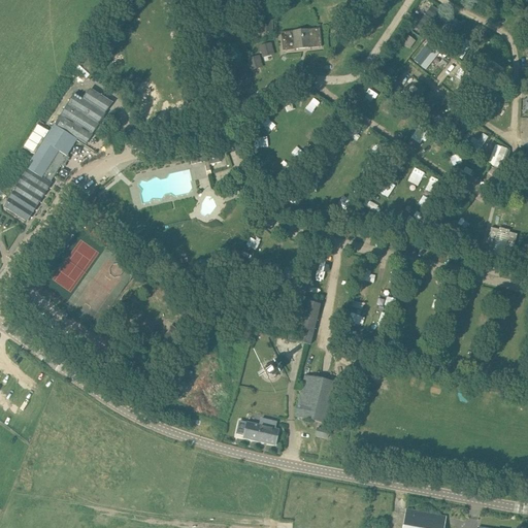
[(357,0),(348,0),(345,4),(355,9),(360,2),(357,0)]
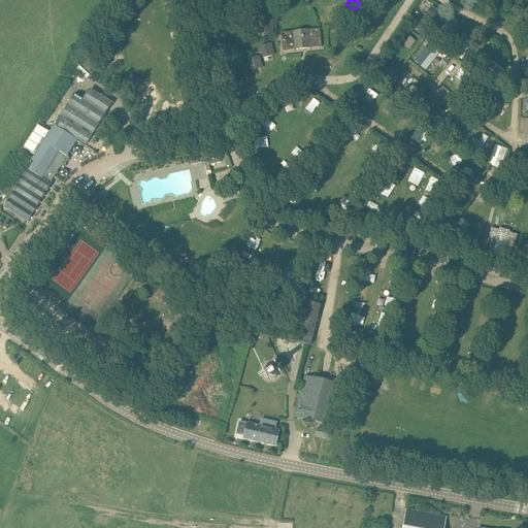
[(431,5),(418,24),(427,31),(440,11),(431,5)]
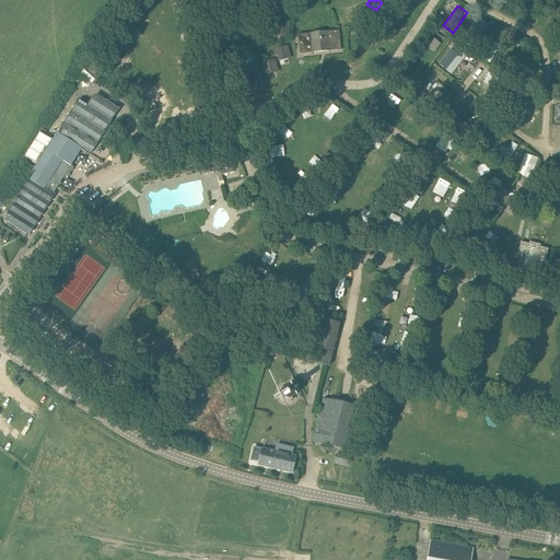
[(391,13),(383,19),(389,28),(397,23),(391,13)]
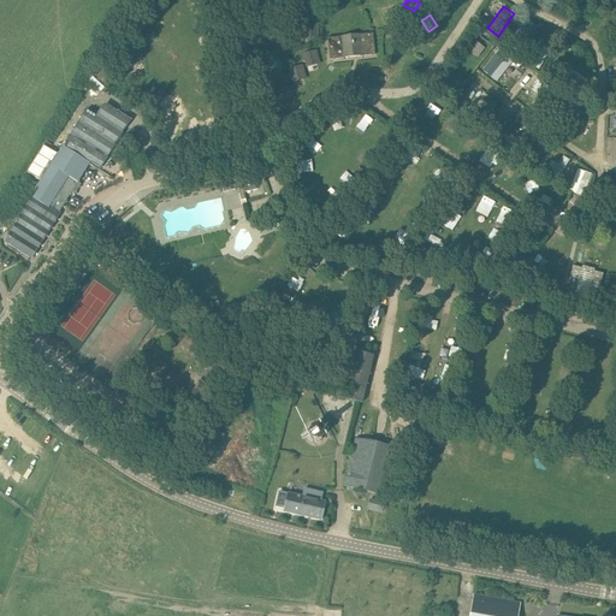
[(527,22),(509,46),(517,52),(535,28),(527,22)]
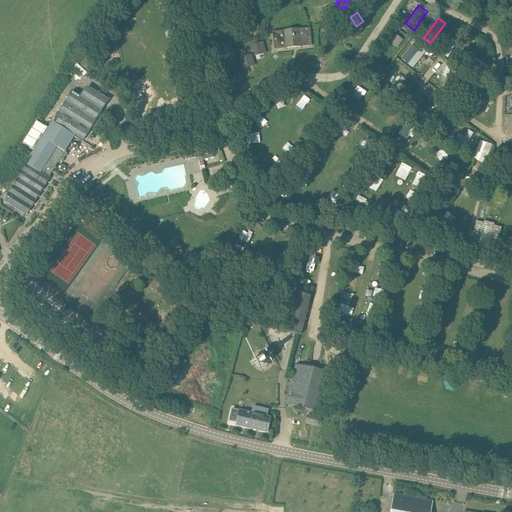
[(310,28),(272,32),(274,50),(312,46),(310,28)]
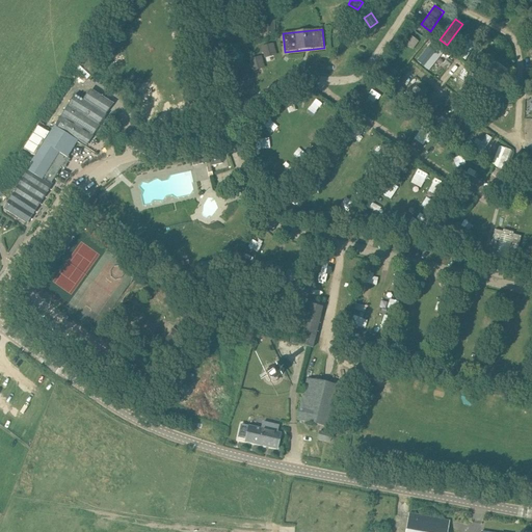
[(411,35),(405,44),(410,49),(417,41),(411,35)]
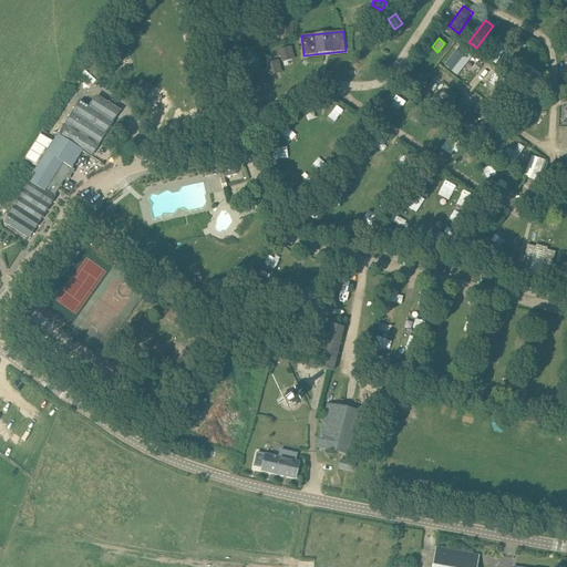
[(488,61),(496,66),(507,49),(500,43),(488,61)]
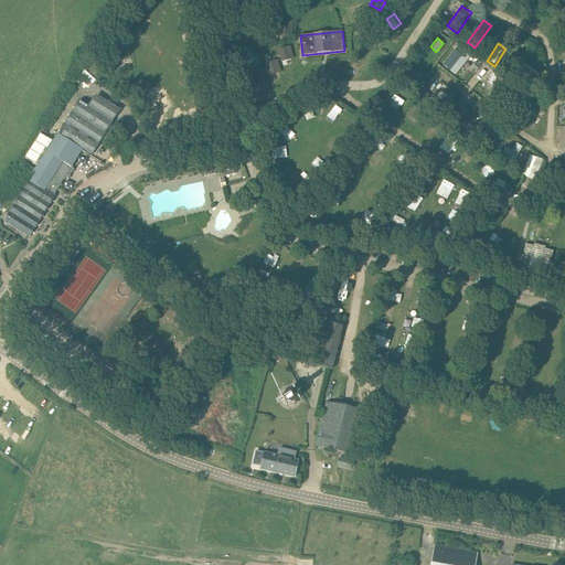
[(459,65),(468,54),(457,44),(441,63),(447,68),(454,61),(459,65)]
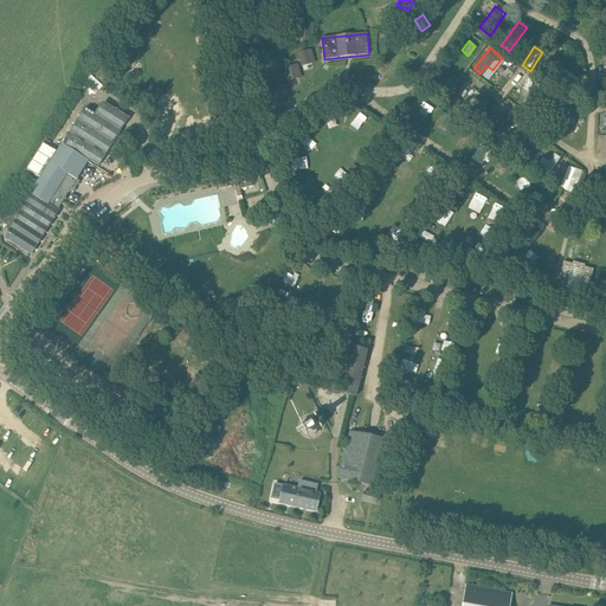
[(309,51),(297,55),(301,63),(311,60),(309,51)]
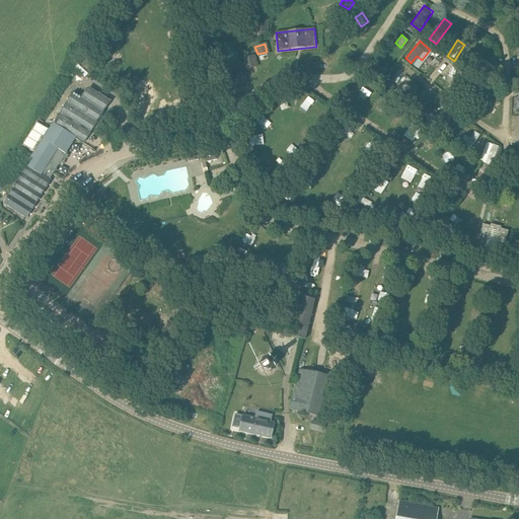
[(237,55),(232,49),(225,51),(223,59),(228,64),(235,62),(237,55)]
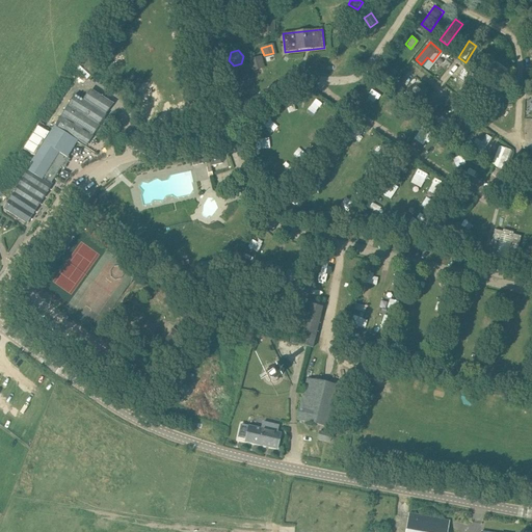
[(483,50),(479,57),(484,60),(488,54),(483,50)]
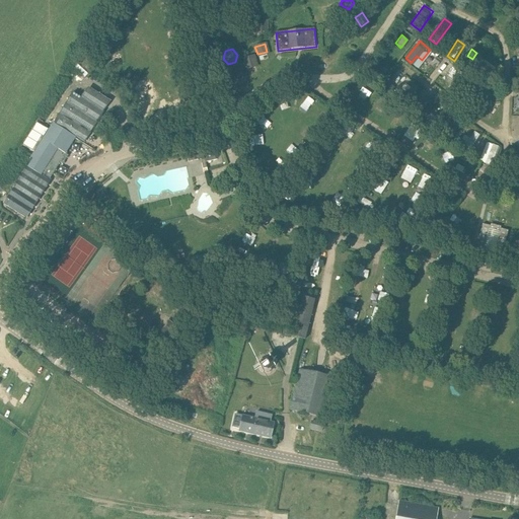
[(254,64),(252,57),(243,60),(245,67),(254,64)]
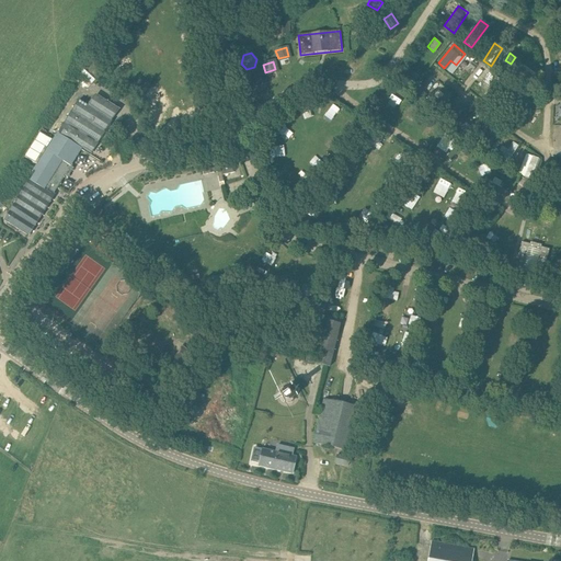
[(517,77),(529,87),(535,81),(531,79),(535,75),(527,68),(523,72),(522,71),(517,77)]
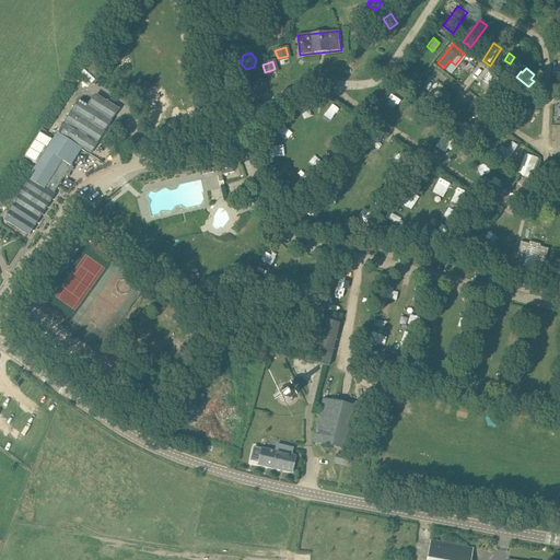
[(405,77),(411,82),(417,76),(410,70),(405,77)]
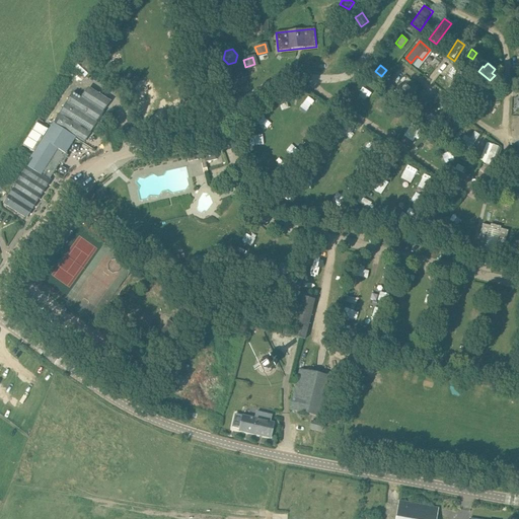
[(454,66),(448,76),(457,82),(463,73),(454,66)]
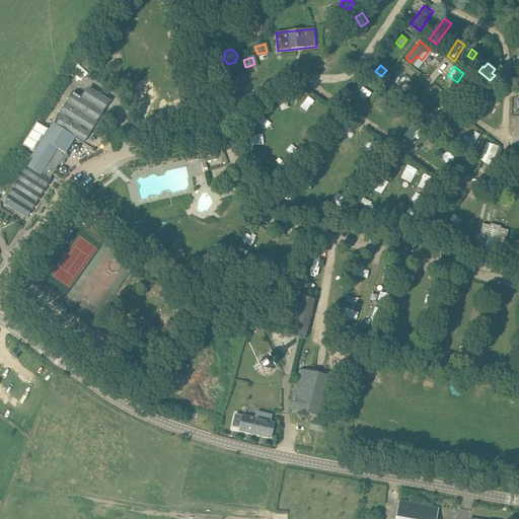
[(235,78),(242,76),(240,69),(232,71),(235,78)]
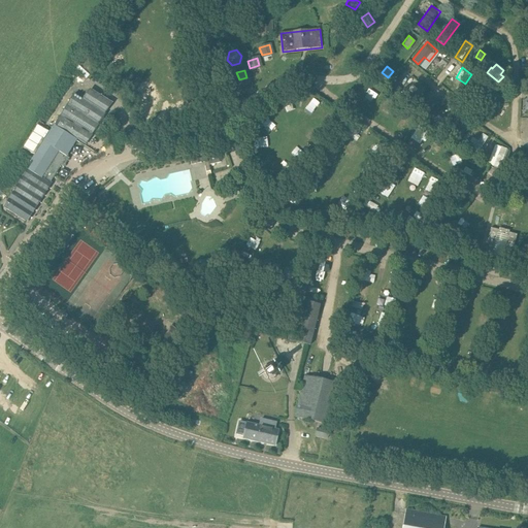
[(226,83),(235,79),(232,71),(224,74),(226,83)]
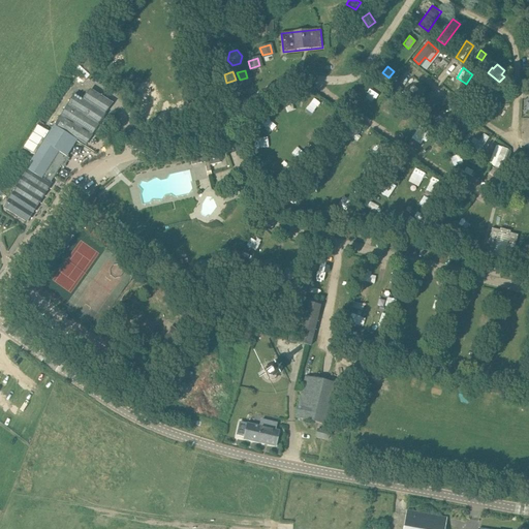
[(135,85),(139,79),(132,73),(128,80),(135,85)]
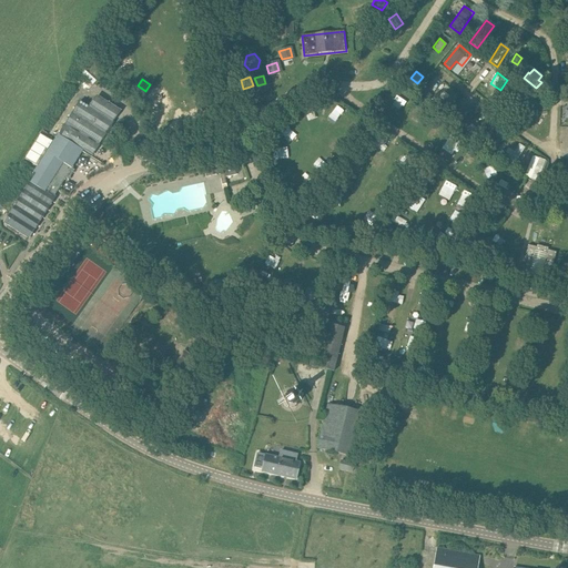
[(511,87),(501,99),(508,103),(518,91),(511,87)]
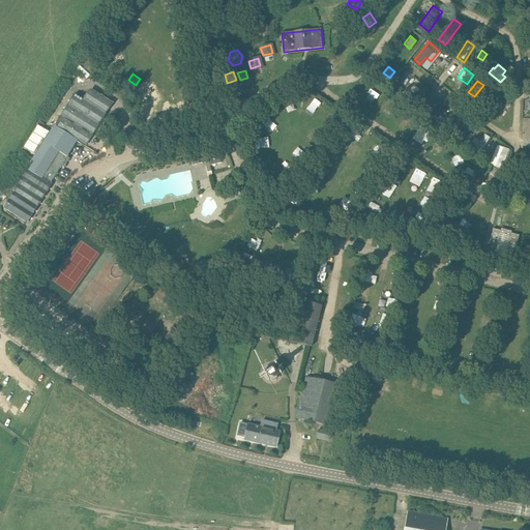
[(403,90),(395,85),(391,90),(399,95),(403,90)]
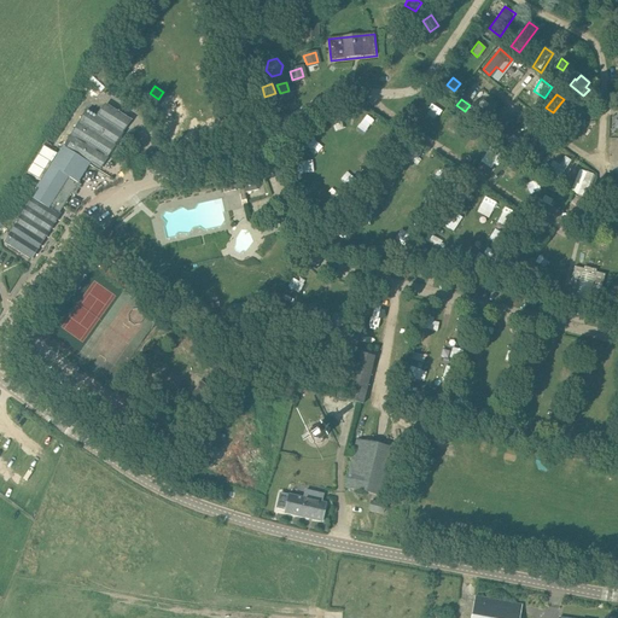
[(497,106),(491,100),(488,104),(483,99),(473,110),(485,121),(497,106)]
